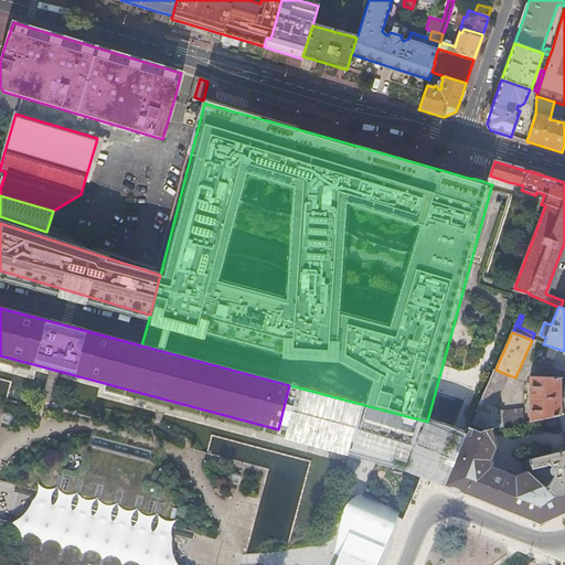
[(553,368),(564,371),(564,351),(547,345),(541,364),(552,369),(553,368)]
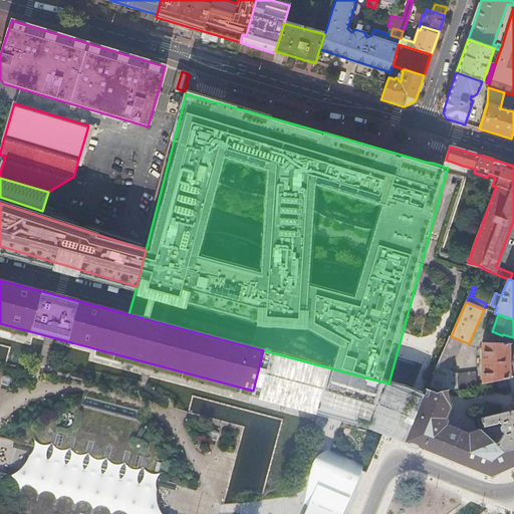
[(451,336),(436,372),(448,377),(463,341),(451,336)]
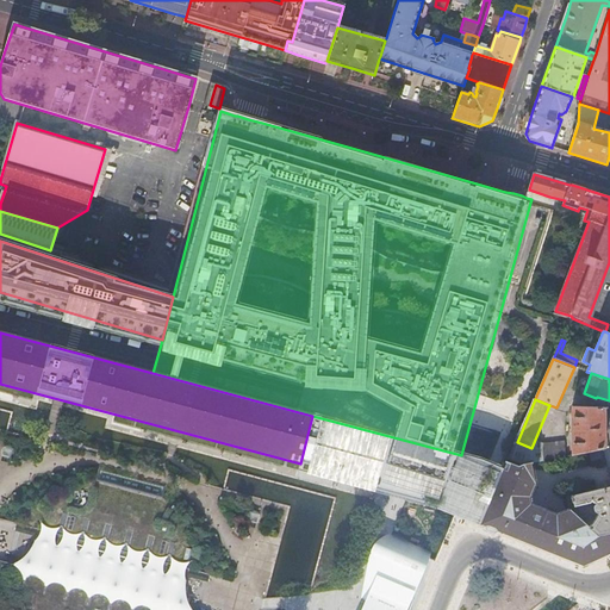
[(572,455),(604,448),(604,427),(604,412),(604,408),(572,406),(572,455)]
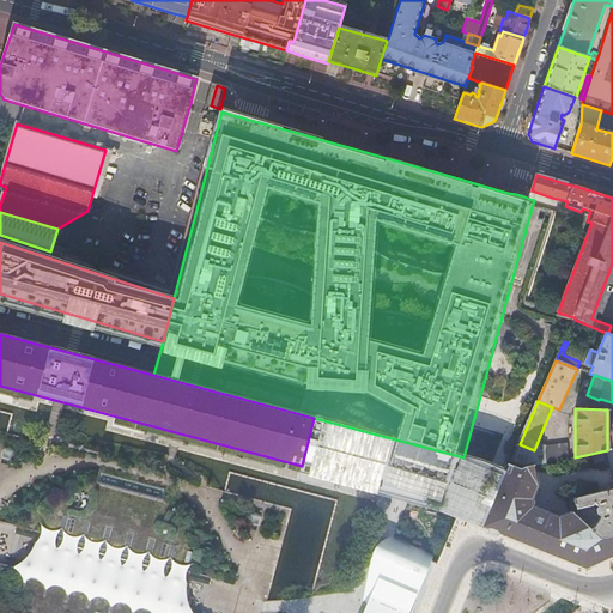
[(314,418),(302,466),(410,502),(456,519),(483,527),(507,469),(463,457),(314,418)]
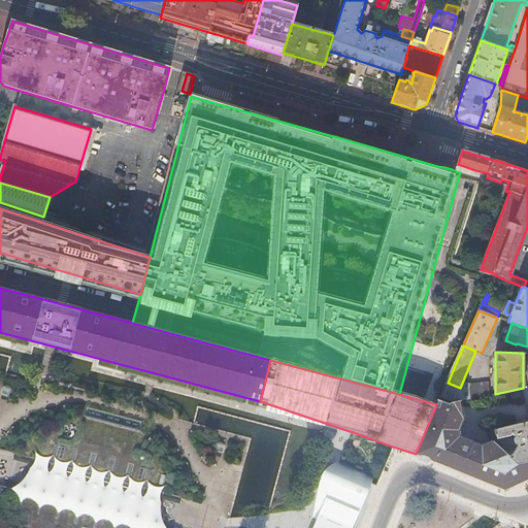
[(446,386),(440,398),(451,403),(452,402),(459,401),(471,399),(469,389),(460,388),(448,383),(446,386)]
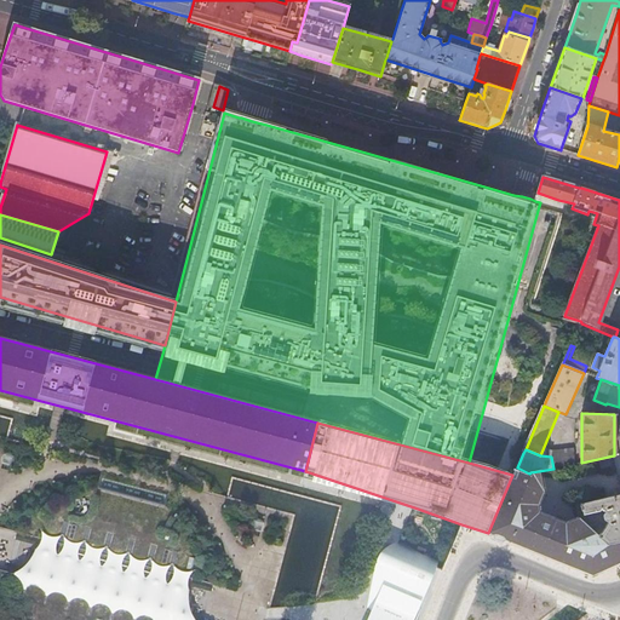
[(551,457),(554,469),(574,464),(574,453),(551,457)]
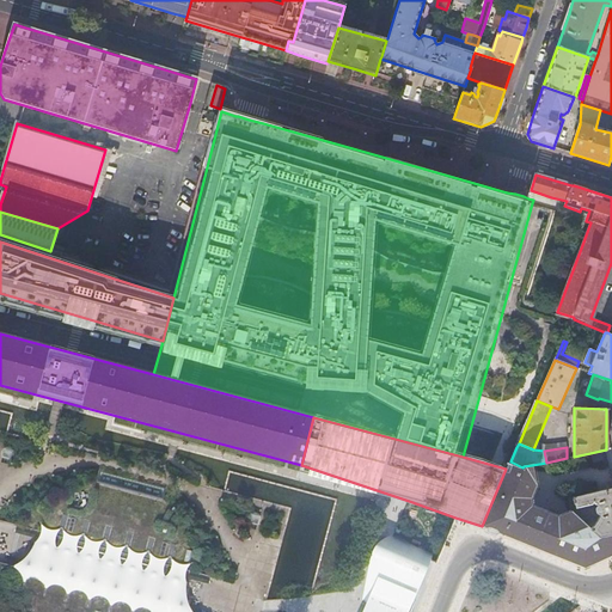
[(506,469),(482,526),(542,550),(585,567),(611,555),(611,536),(599,538),(589,530),(570,512),(557,518),(531,507),(530,499),(536,485),(538,485),(537,483),(536,484),(532,465),(524,466),(522,467),(510,461),(506,469)]
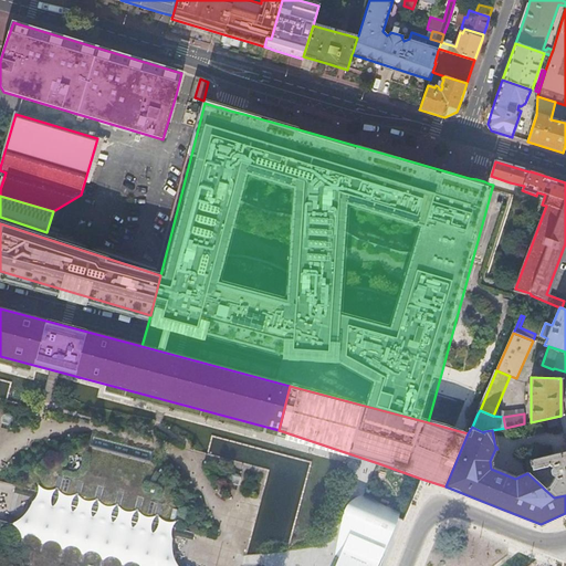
[(554,498),(565,495),(565,451),(525,461),(527,473),(531,473),(530,471),(548,467),(552,468),(553,469),(552,469),(551,471),(552,475),(554,478),(555,478),(555,479),(545,490),(554,498)]
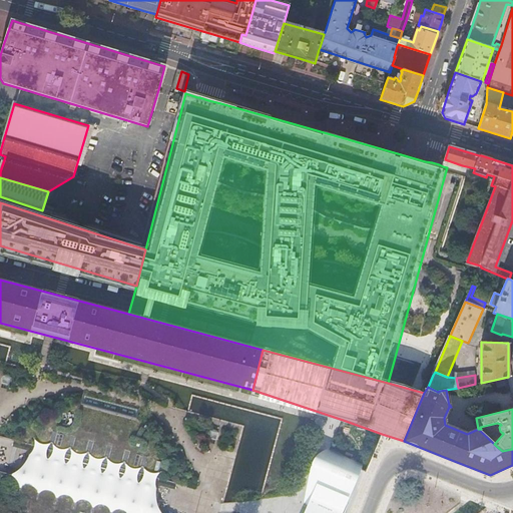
[(7,475),(14,475),(20,478),(21,487),(30,485),(36,487),(39,493),(45,489),(51,489),(58,498),(64,494),(70,495),(76,502),(76,507),(81,500),(88,501),(94,505),(95,512),(99,504),(105,505),(111,508),(111,512),(114,512),(117,509),(127,510),(128,512),(165,512),(160,508),(159,496),(159,488),(159,476),(163,472),(156,472),(149,470),(146,467),(147,478),(141,484),(139,475),(141,469),(134,470),(127,469),(121,463),(122,468),(120,477),(117,479),(116,472),(119,465),(114,465),(108,462),(103,458),(104,463),(103,469),(99,475),(97,466),(101,460),(95,460),(88,458),(85,454),(86,462),(82,469),(79,468),(80,461),(83,456),(80,455),(74,455),(70,452),(68,448),(67,445),(65,449),(59,450),(54,449),(49,444),(48,442),(45,446),(38,446),(32,442),(30,439),(32,446),(31,451),(28,455),(26,460),(20,469),(11,474),(7,475)]
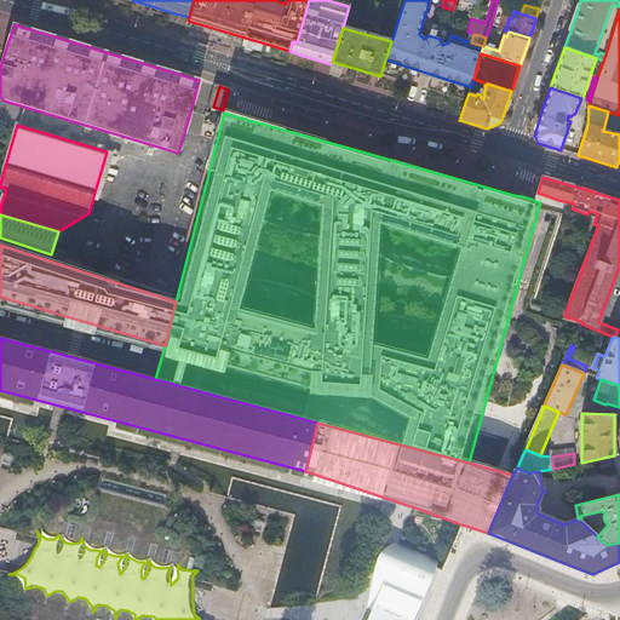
[(368,609),(371,610),(394,619),(414,619),(422,603),(430,585),(437,568),(441,558),(400,541),(397,540),(380,552),(377,557),(375,562),(372,577),(368,609)]
